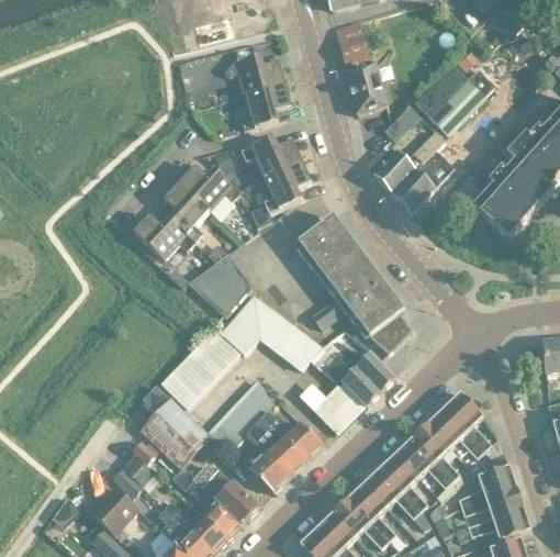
[(469,0),(482,13),(495,0),(469,0)]
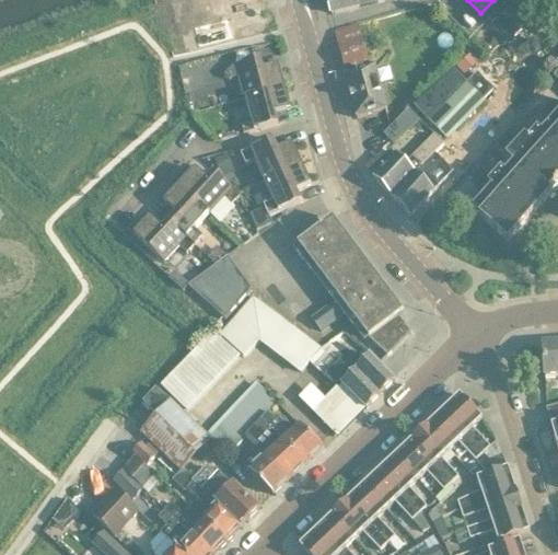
[(356,20),(335,26),(332,26),(343,66),(367,59),(356,20)]
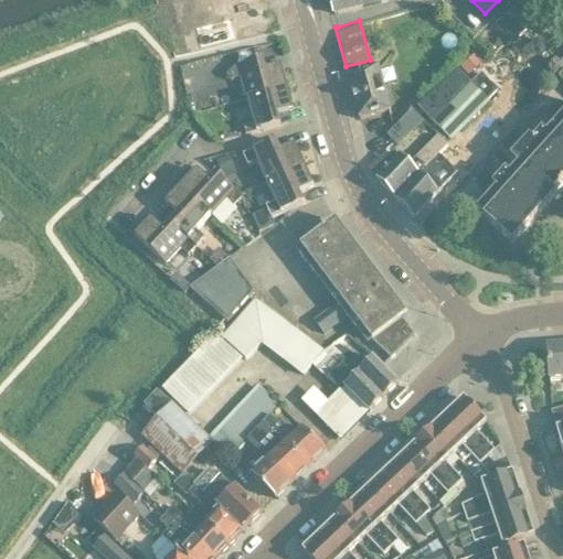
[(285,83),(279,61),(263,65),(259,55),(232,62),(225,71),(230,76),(238,74),(244,94),(285,83)]
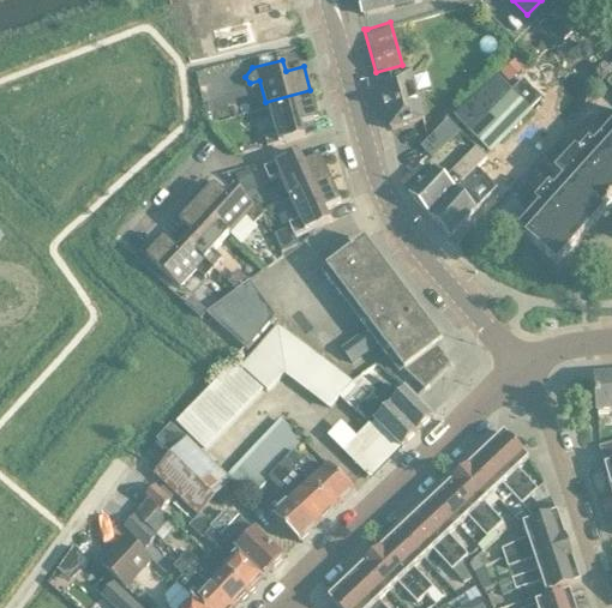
[(411,67),(377,77),(389,124),(423,115),(411,67)]
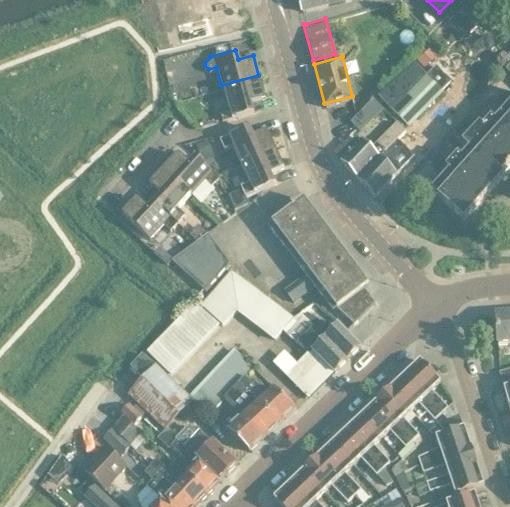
[(447,168),(430,187),(462,217),(509,163),(509,57),(481,90),(491,100),(474,119),(467,113),(450,132),(467,147),(460,156),(456,152),(444,165),(447,168)]
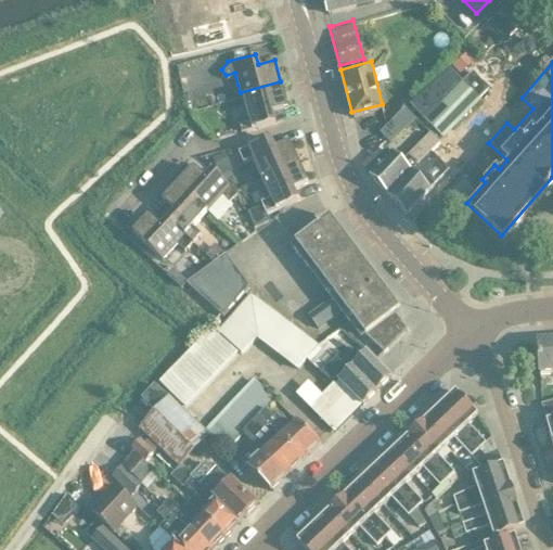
[(408,100),(425,117),(462,79),(448,63),(408,100)]
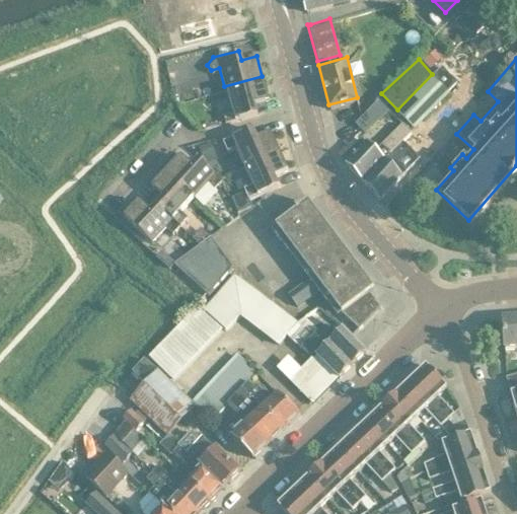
[(432,74),(397,109),(414,125),(456,80),(441,65),(432,74)]
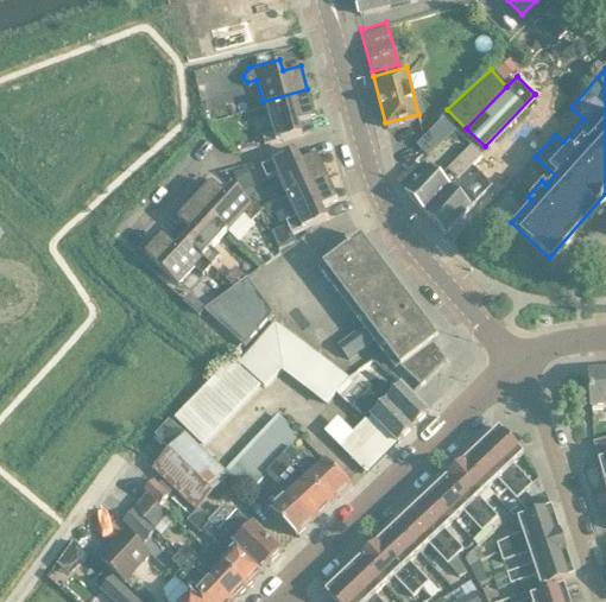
[(307,89),(263,101),(269,124),(259,126),(263,140),(298,131),(296,119),(313,114),(307,89)]
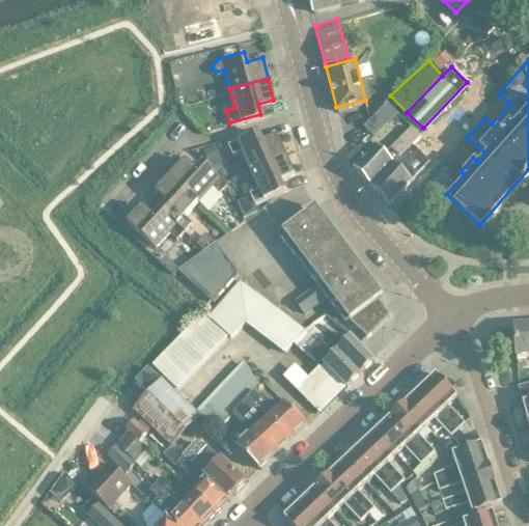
[(374,141),(352,164),(369,183),(411,141),(418,133),(410,123),(383,150),(374,141)]
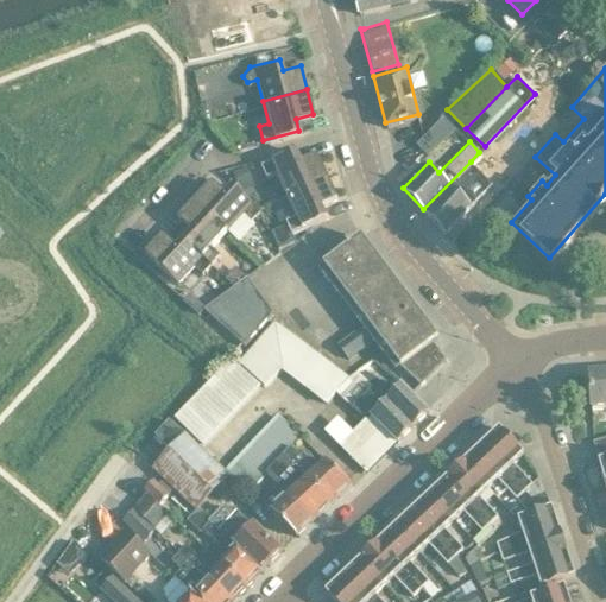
[(294,146),(259,162),(265,175),(276,170),(285,191),(326,173),(315,150),(298,158),(294,146)]
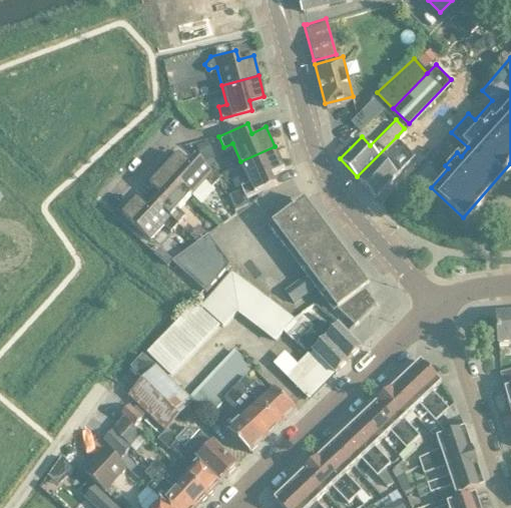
[(403,143),(397,136),(357,176),(374,193),(400,168),(389,156),(403,143)]
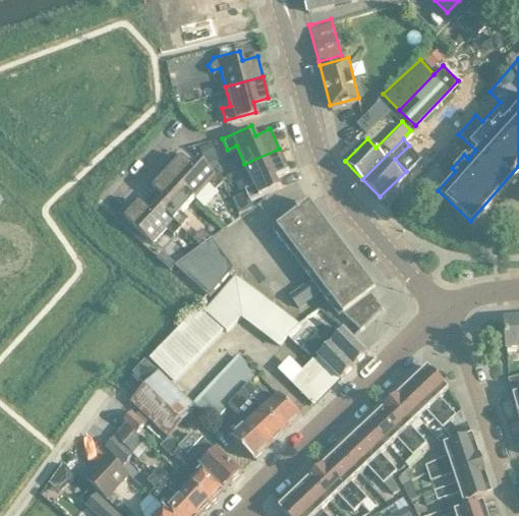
[(279,149),(244,164),(252,182),(243,186),(247,196),(277,183),(273,174),(287,168),(279,149)]
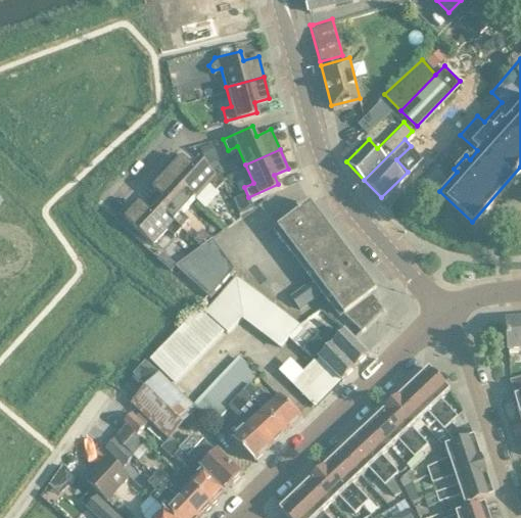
[(191,163),(180,152),(164,170),(192,195),(207,179),(215,185),(222,178),(198,155),(191,163)]
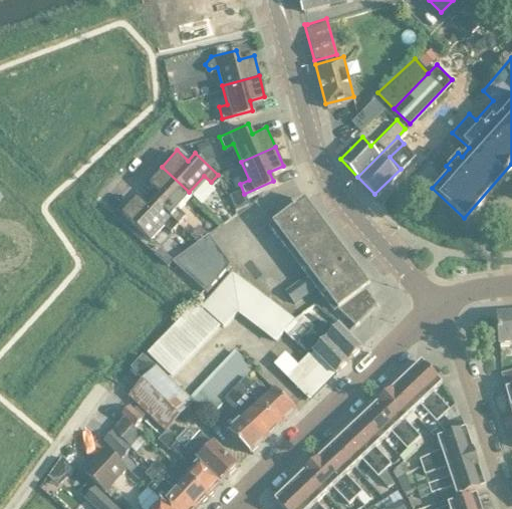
[(442,162),(434,154),(429,150),(411,169),(426,183),(438,170),(436,169),(442,162)]
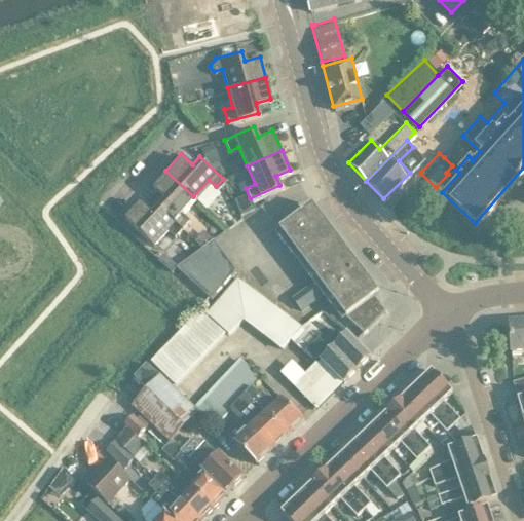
[(193,196),(165,171),(152,185),(163,196),(156,203),(181,226),(189,217),(181,210),(193,196)]
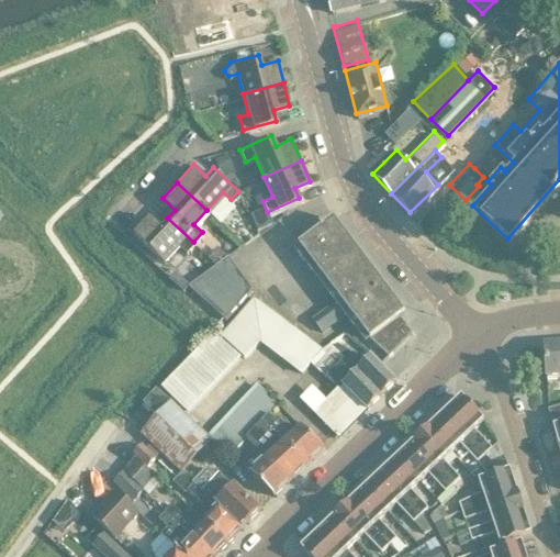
[(148,214),(132,232),(163,257),(177,242),(186,249),(193,242),(167,218),(160,225),(148,214)]
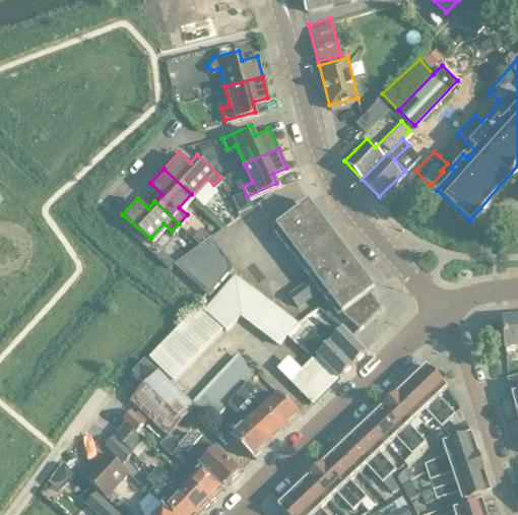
[(275,223),(271,227),(285,247),(322,219),(307,198),(274,222),(275,223)]
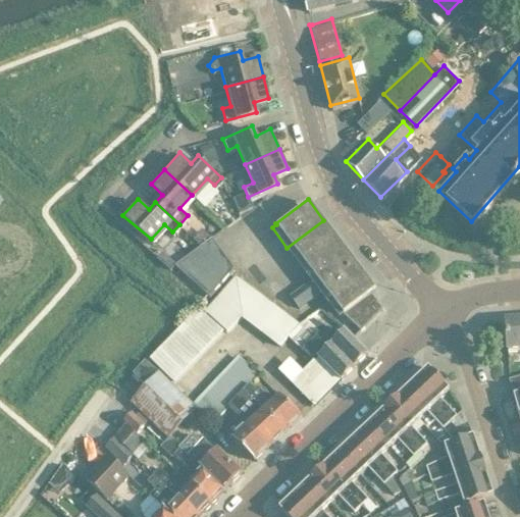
[(231,217),(211,229),(219,243),(240,230),(231,217)]
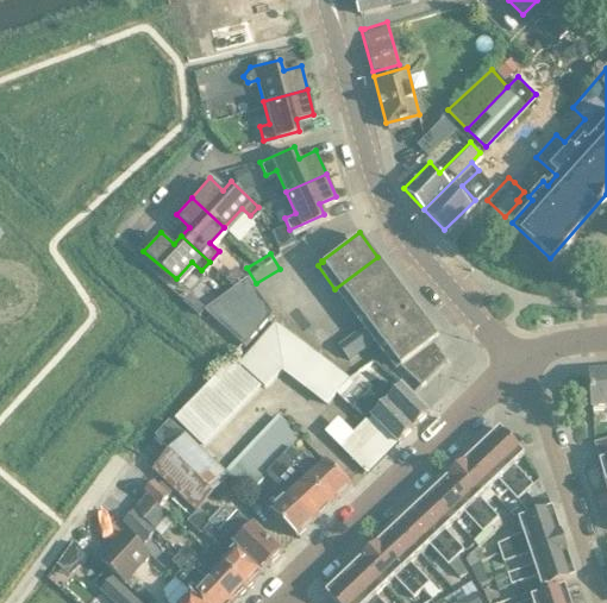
[(377,257),(335,289),(346,305),(389,272),(377,257)]
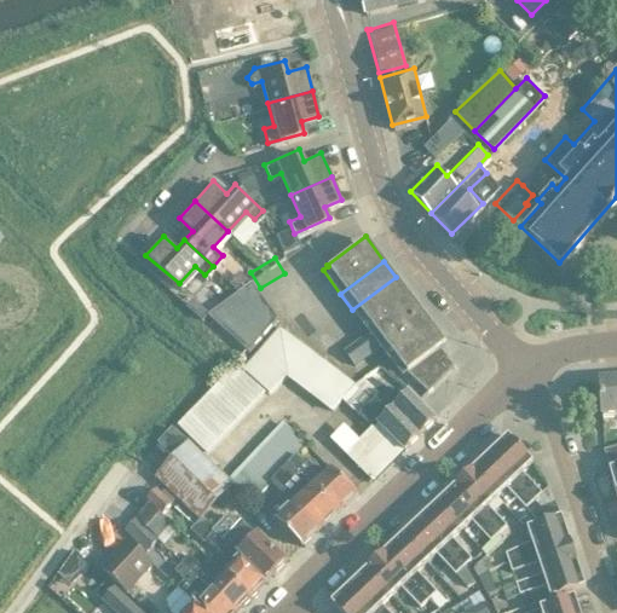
[(396,277),(352,310),(364,324),(408,291),(396,277)]
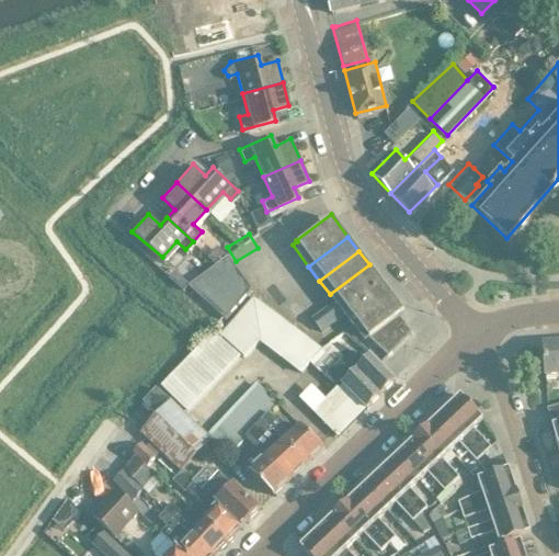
[(223,316),(250,286),(226,252),(185,282),(223,316)]
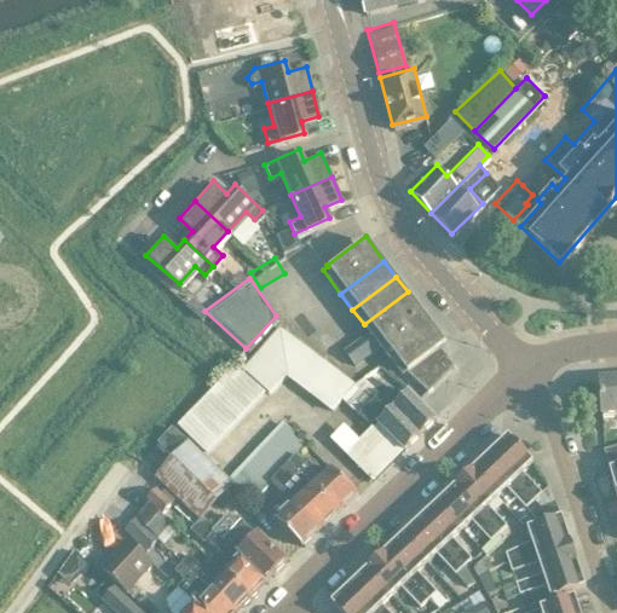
[(408,291),(364,324),(375,340),(419,307),(408,291)]
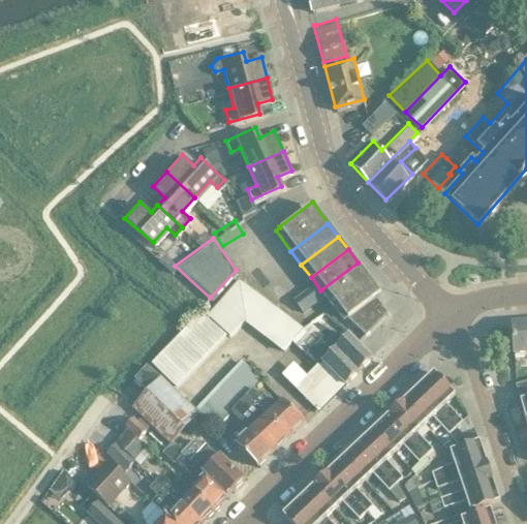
[(358,263),(320,290),(331,304),(368,276),(358,263)]
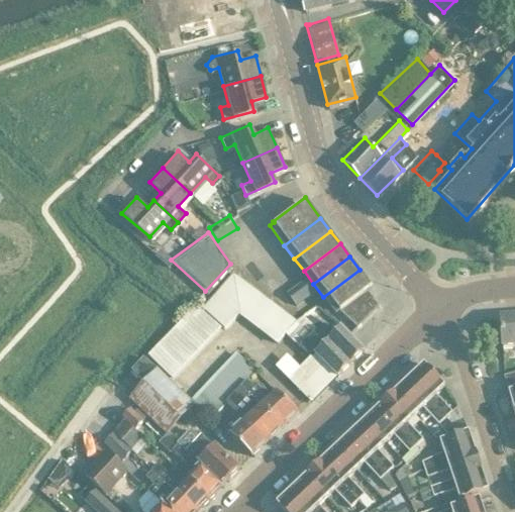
[(359,270),(323,297),(333,311),(330,314),(332,316),(340,323),(348,331),(356,322),(376,302),(366,288),(371,284),(359,270)]
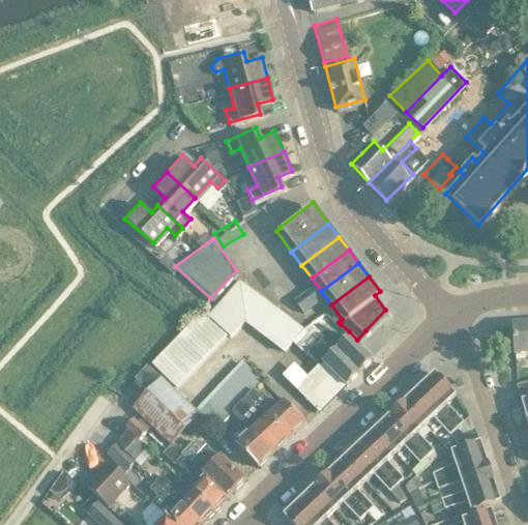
[(202,309),(151,361),(174,384),(226,330),(229,333),(244,317),(283,347),(290,338),(305,352),(306,350),(318,361),(306,373),(294,384),(317,407),(344,381),(344,382),(357,369),(323,333),(313,323),(310,319),(301,324),(276,303),(274,304),(240,278),(209,314),(202,309)]
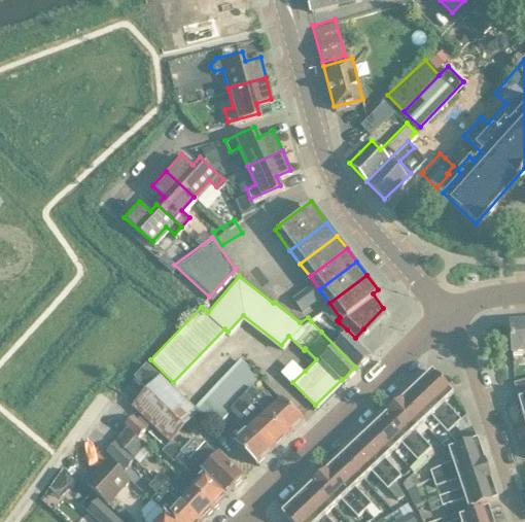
[(311,281),(292,296),(300,306),(318,292),(311,281)]
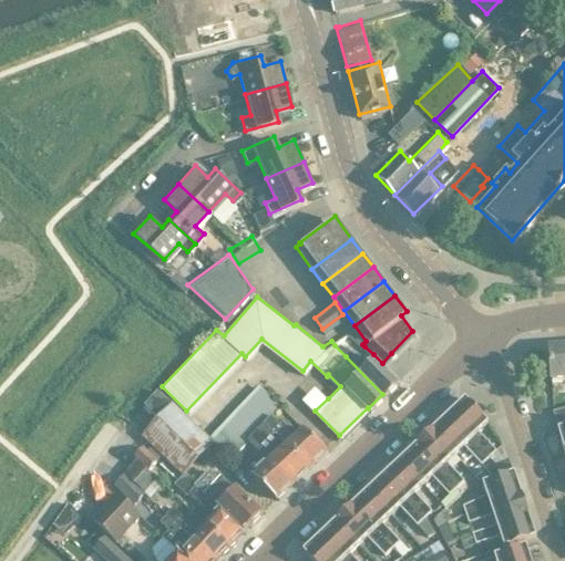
[(338,341),(335,345),(346,356),(382,394),(398,378),(382,363),(373,354),(366,361),(355,350),(353,351),(338,341)]
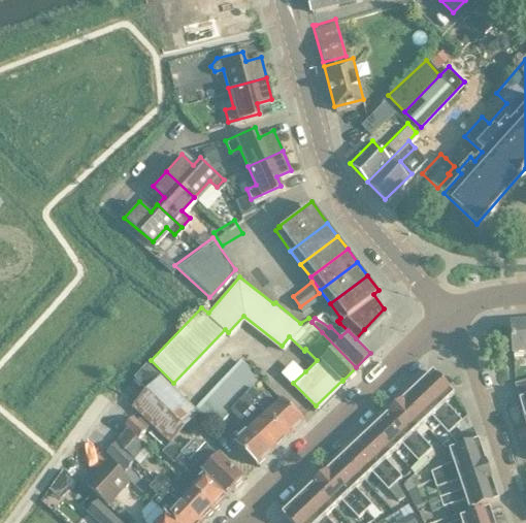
[(525,350),(525,318),(510,320),(512,351),(525,350)]
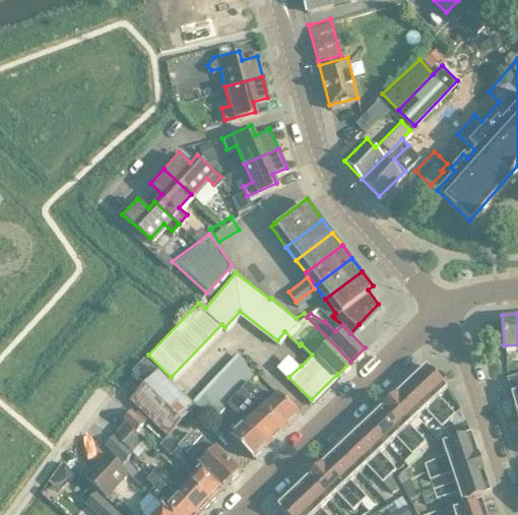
[(224,399),(246,378),(255,369),(238,351),(192,400),(197,406),(208,417),(210,414),(213,417),(225,405),(224,404),(228,402),(224,399)]
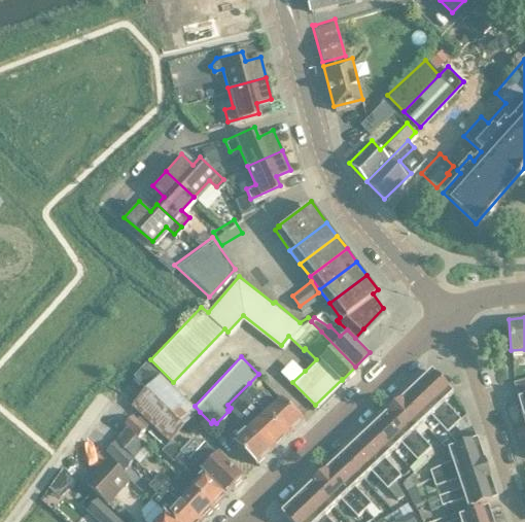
[(443,397),(451,390),(430,367),(415,381),(465,435),(475,431),(469,420),(465,410),(459,415),(450,405),(443,397)]
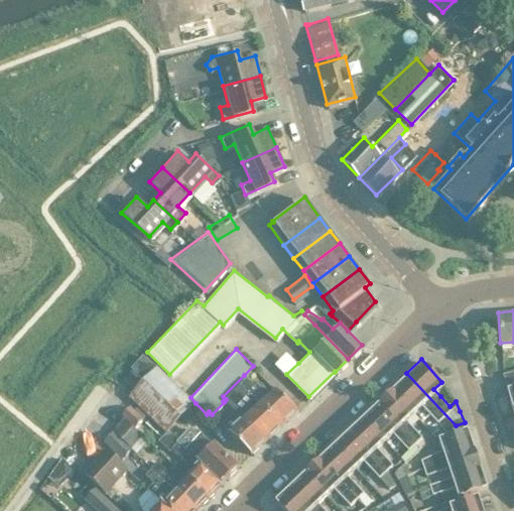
[(196,403),(190,397),(155,364),(127,393),(168,432),(196,403)]
